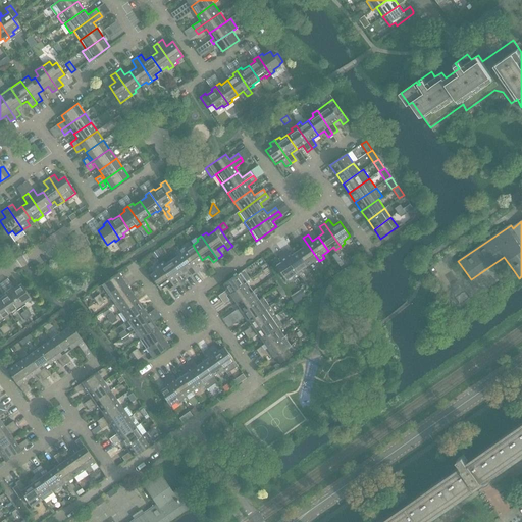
[(314,264),(319,261),(303,238),(299,241),(303,247),(297,251),(307,266),(313,262),(314,264)]
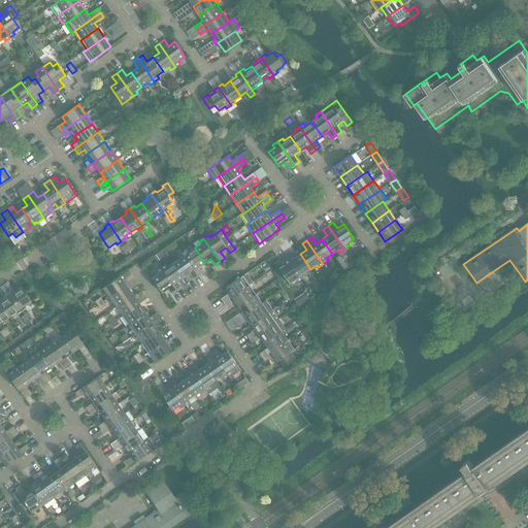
[(86,251),(91,248),(87,241),(81,244),(86,251)]
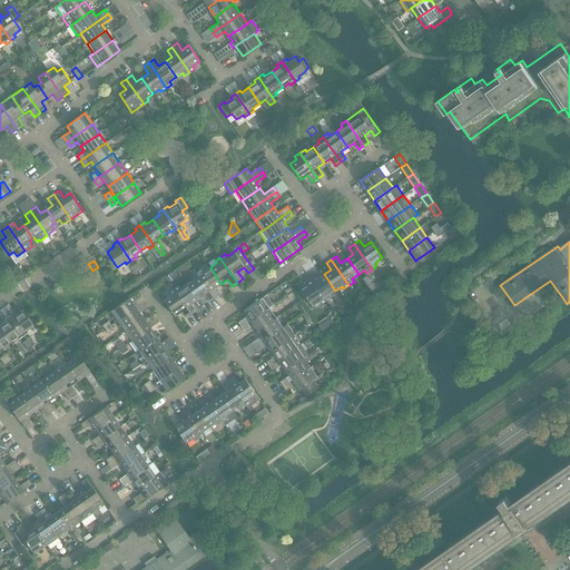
[(188,262),(182,266),(185,272),(192,266),(188,262)]
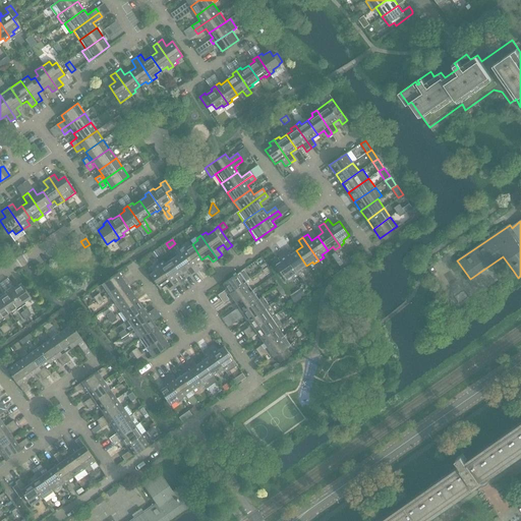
[(196,264),(201,259),(192,244),(186,248),(184,246),(180,249),(195,273),(200,270),(196,264)]
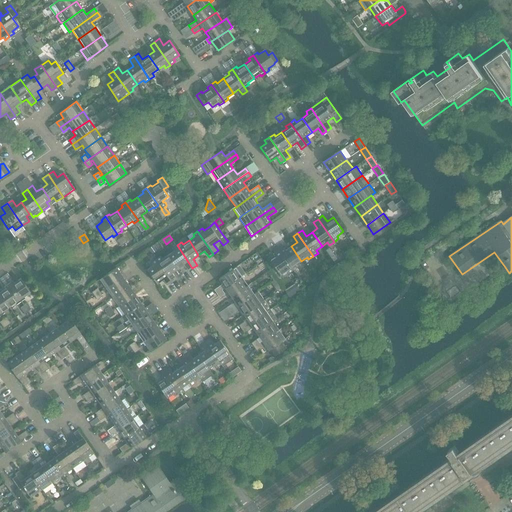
[(301,261),(291,246),(285,250),(281,244),(276,247),(292,270),(297,267),(295,265),(301,261)]
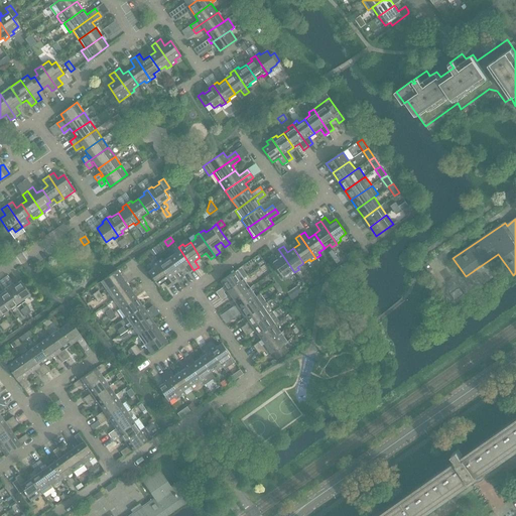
[(189,273),(194,270),(178,247),(173,251),(174,253),(169,257),(179,271),(185,267),(189,273)]
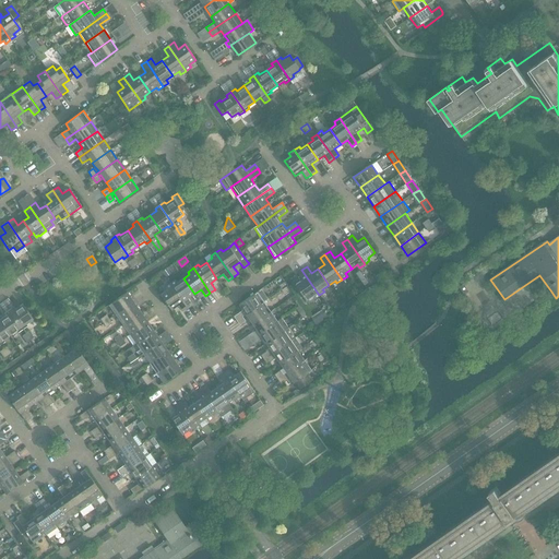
[(314,298),(319,295),(301,270),(297,274),(301,281),(295,285),(306,300),(312,296),(314,298)]
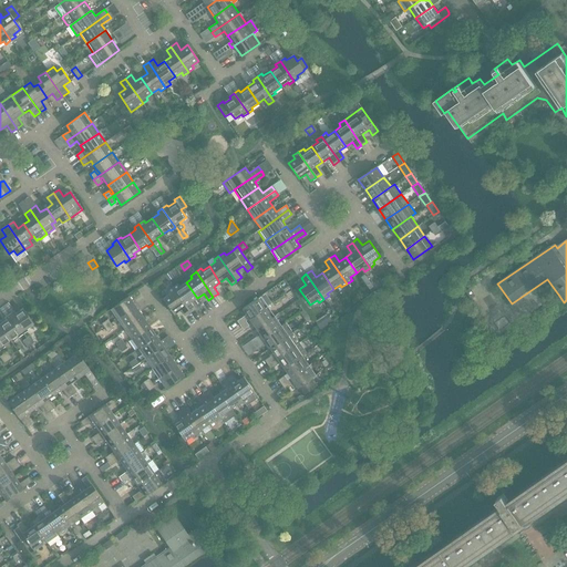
[(191,302),(197,298),(186,282),(179,287),(177,285),(173,288),(191,312),(195,309),(191,302)]
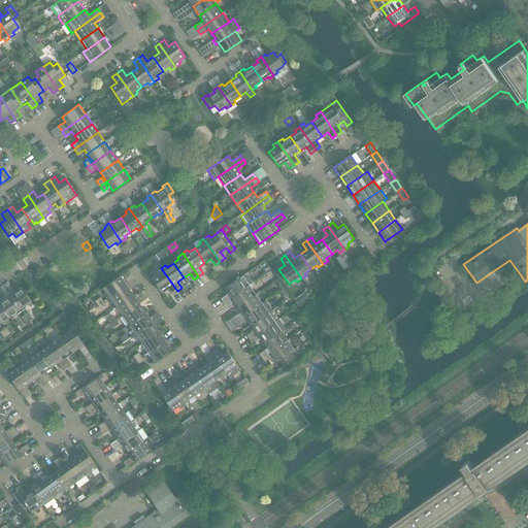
[(172,295),(177,291),(161,268),(156,271),(158,273),(152,277),(162,293),(168,288),(172,295)]
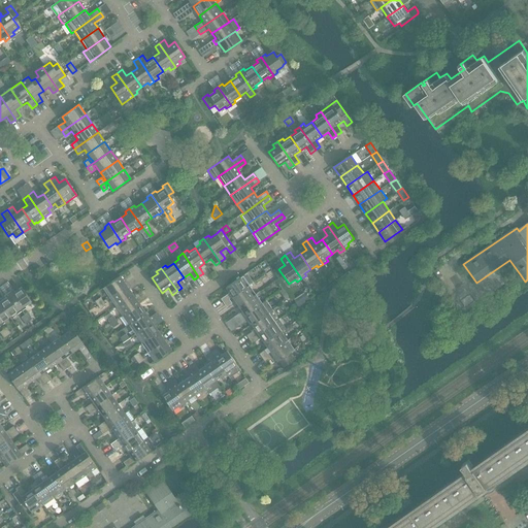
[(441,275),(436,268),(433,271),(438,278),(441,275)]
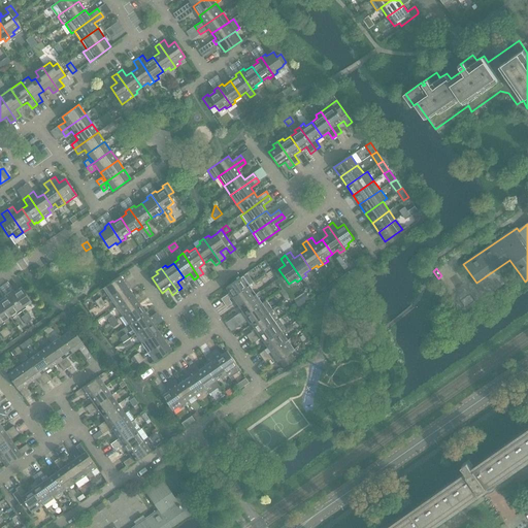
[(232,297),(250,285),(254,282),(246,272),(226,288),(229,293),(221,299),(224,303),(229,299),(232,297)]
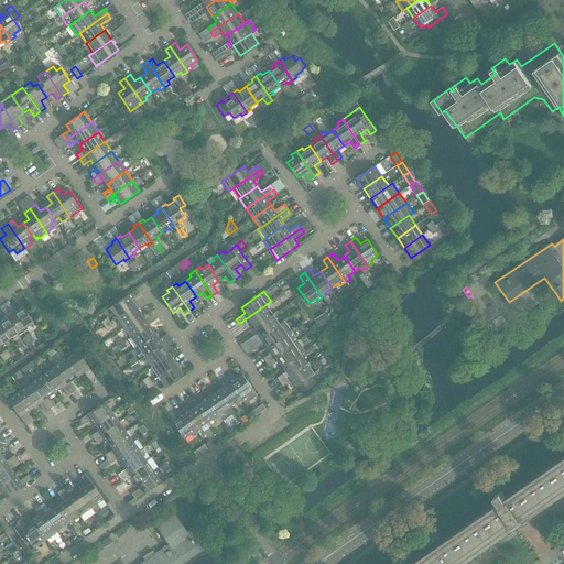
[(117,317),(136,305),(128,295),(110,307),(117,317)]
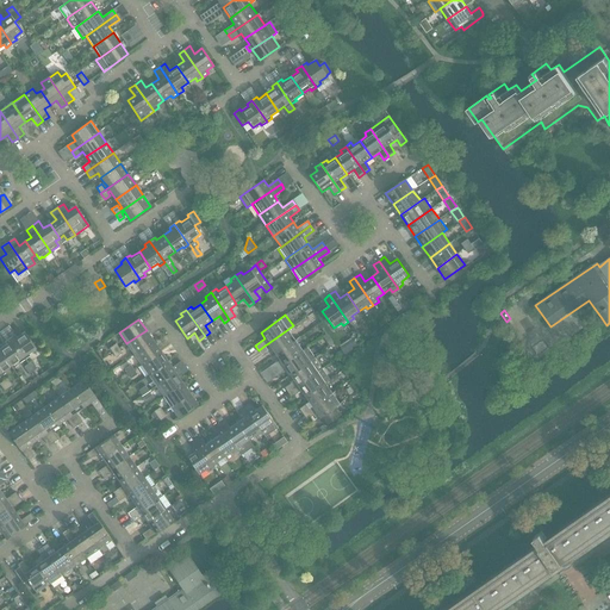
[(325,335),(329,332),(321,322),(318,324),(325,335)]
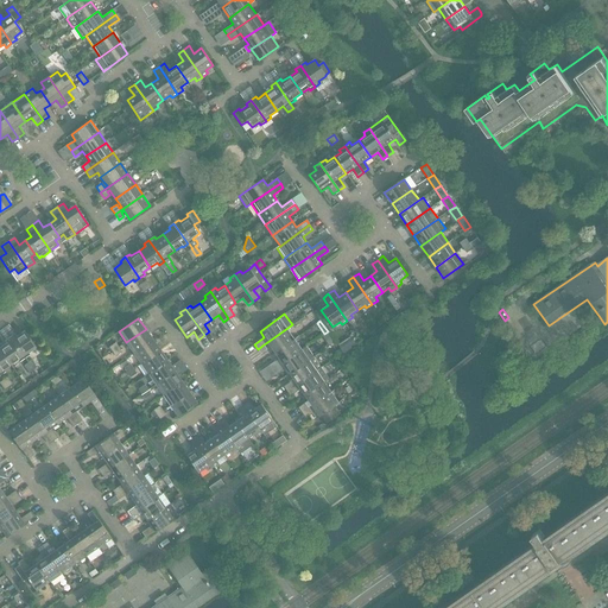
[(274,353),(295,339),(287,328),(267,342),(274,353)]
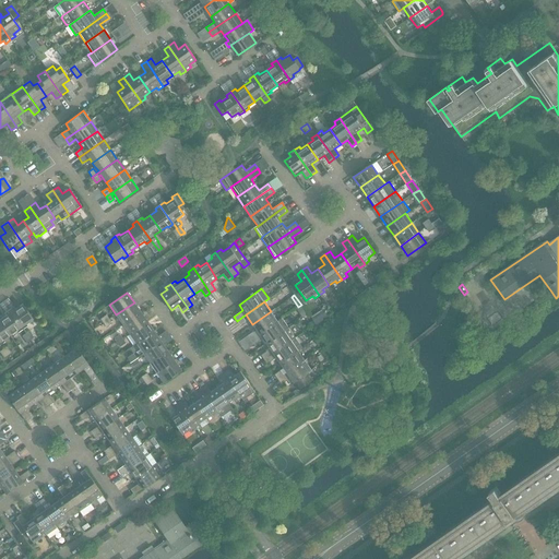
[(122,324),(141,312),(134,302),(116,314),(122,324)]
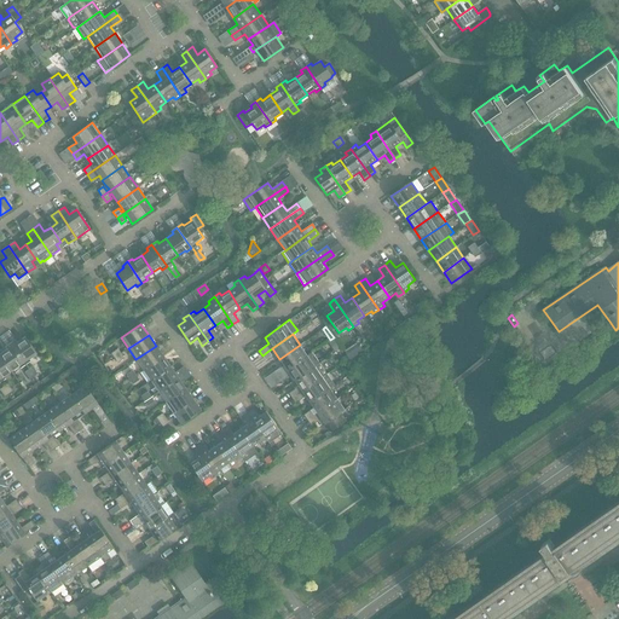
[(10,343),(25,364),(30,360),(29,358),(36,353),(24,336),(17,341),(16,340),(10,343)]
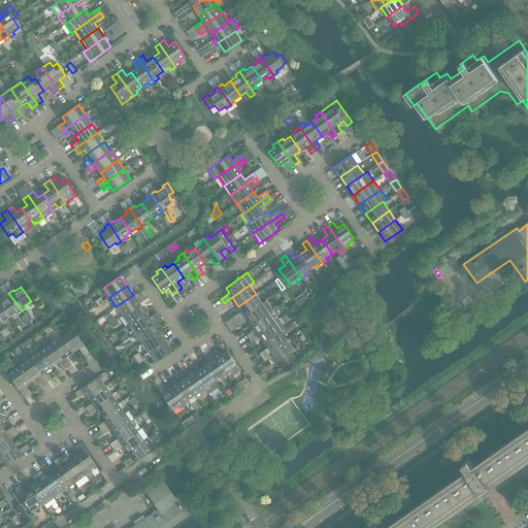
[(285,288),(282,290),(288,298),(291,296),(285,288)]
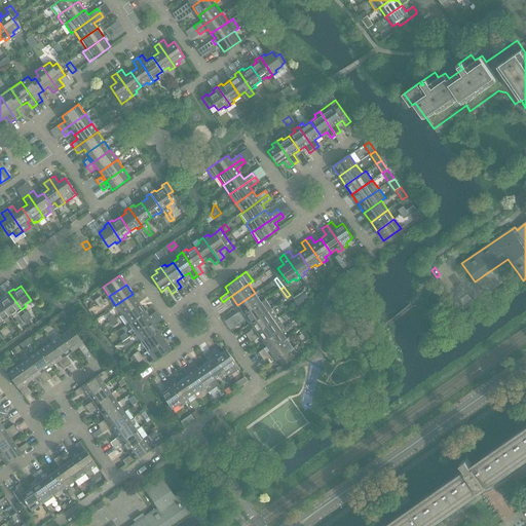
[(17,312),(22,309),(8,292),(4,295),(6,296),(0,300),(0,301),(9,315),(15,311),(17,312)]
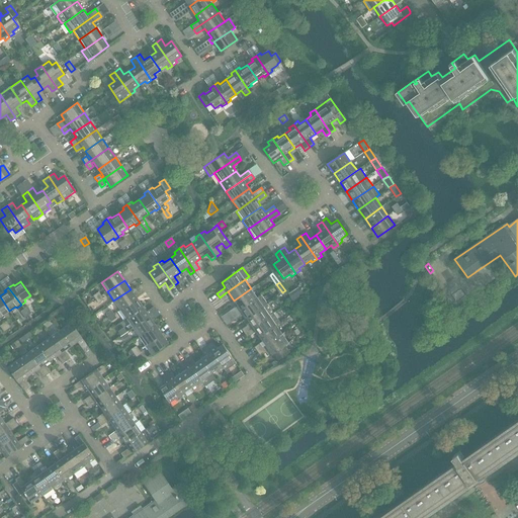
[(234,300),(240,310),(257,297),(251,288),(234,300)]
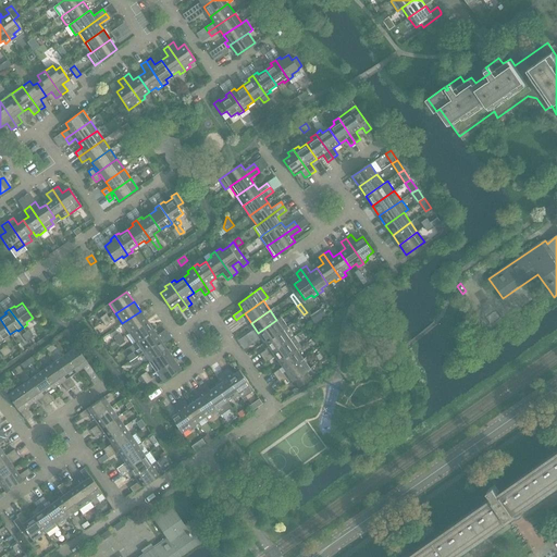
[(128,333),(147,320),(140,311),(122,323),(128,333)]
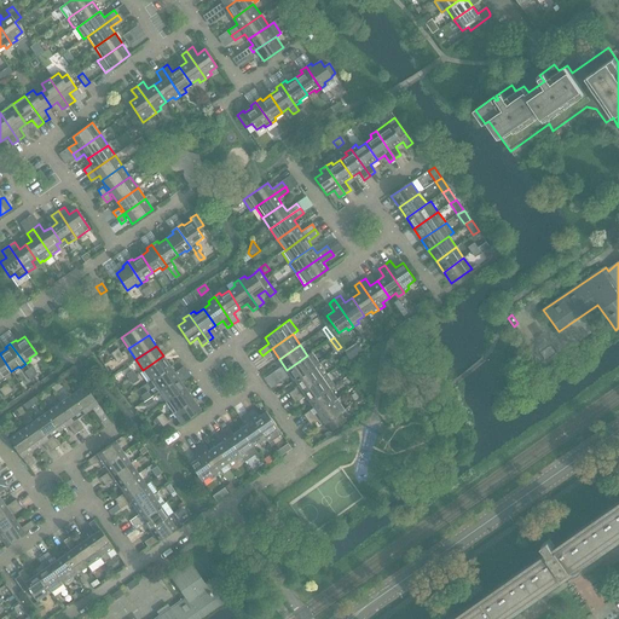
[(295,381),(319,363),(312,352),(307,356),(287,370),(295,381)]
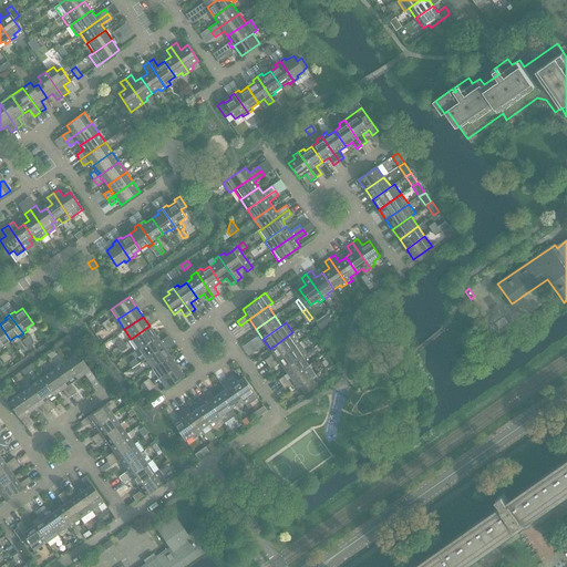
[(3,344),(10,340),(0,325),(0,349),(0,350),(6,347),(3,344)]
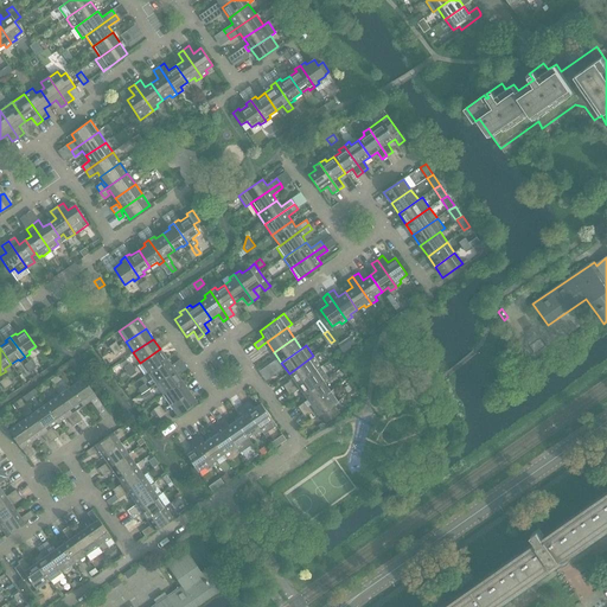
[(148,374),(167,359),(160,349),(140,363),(148,374)]
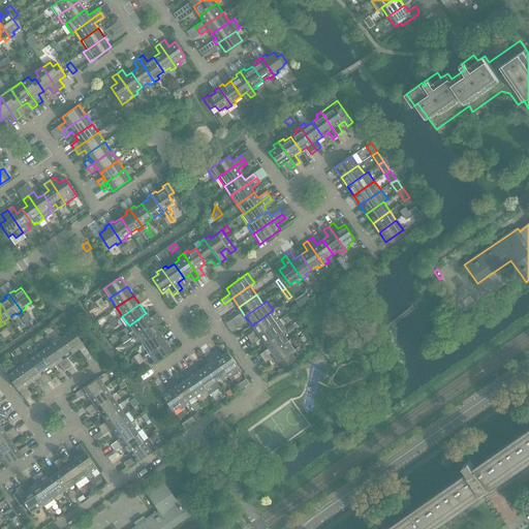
[(249,340),(280,319),(273,310),(252,325),(255,330),(247,336),(249,340)]
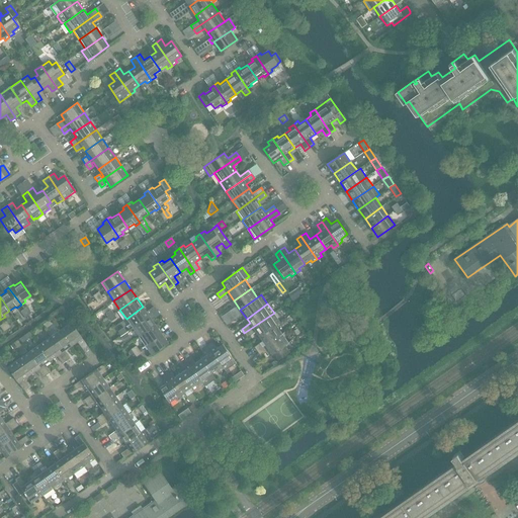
[(133,328),(158,310),(155,306),(146,312),(143,307),(126,319),(133,328)]
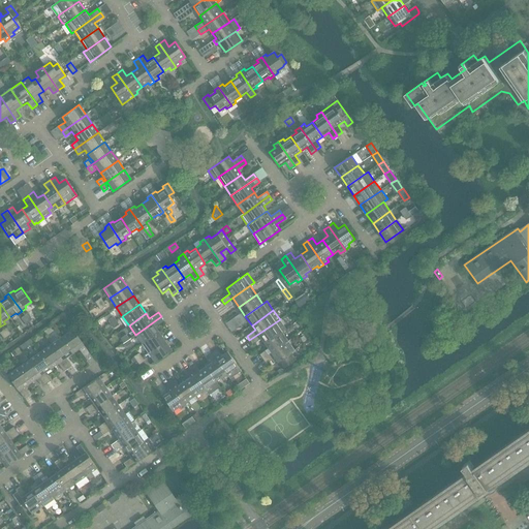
[(158,332),(155,327),(163,320),(161,316),(135,335),(142,343),(158,332)]
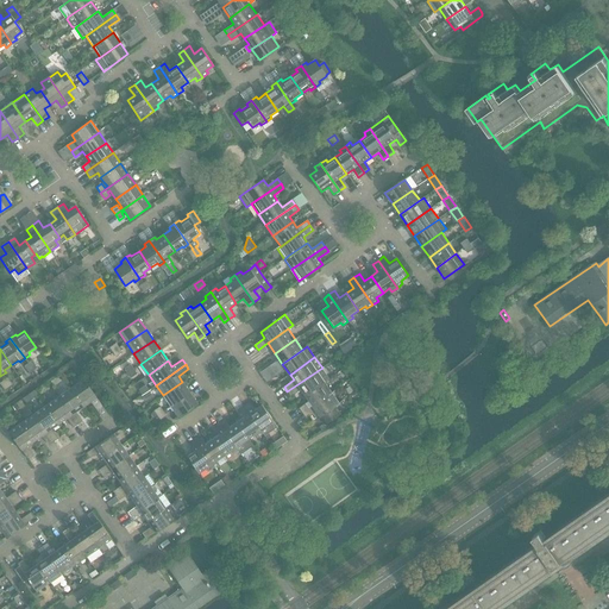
[(305,395),(330,378),(322,368),(287,391),(290,396),(301,389),(305,395)]
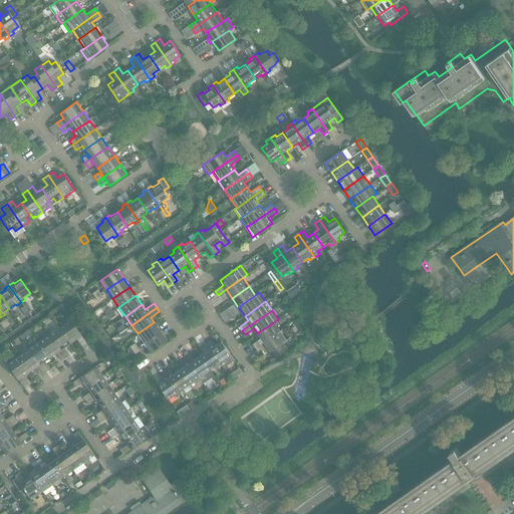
[(263,342),(279,331),(274,322),(278,319),(257,333),(263,342)]
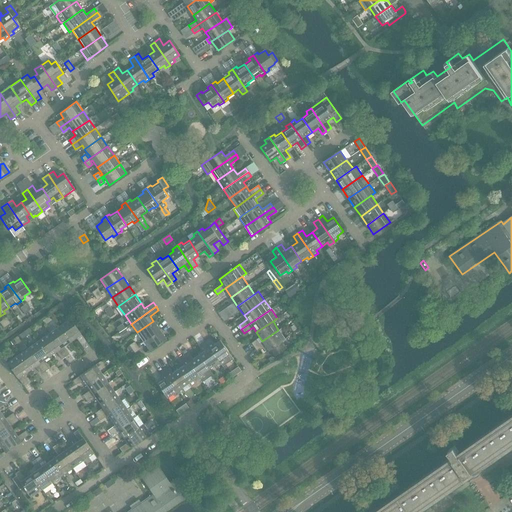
[(59,326),(70,342),(77,337),(82,345),(86,342),(70,319),(59,326)]
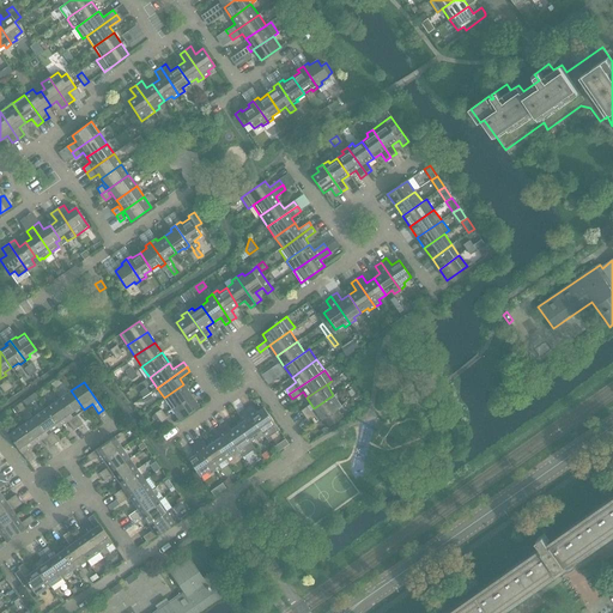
[(171,408),(192,395),(183,384),(164,398),(171,408)]
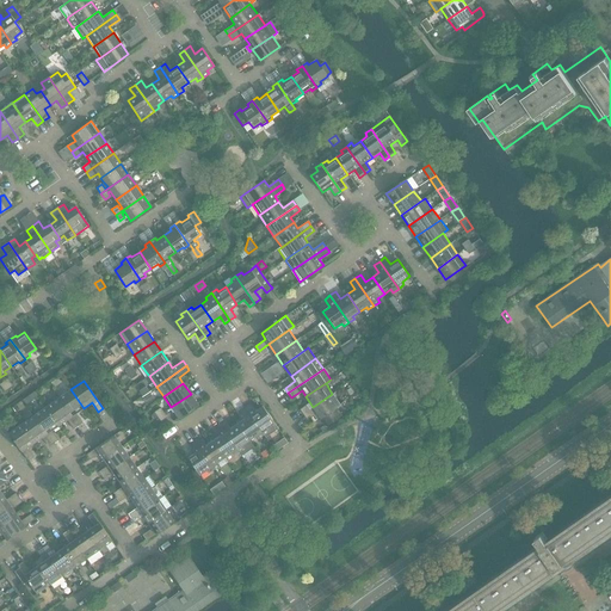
[(76,413),(84,408),(71,389),(59,397),(78,426),(82,423),(76,413)]
